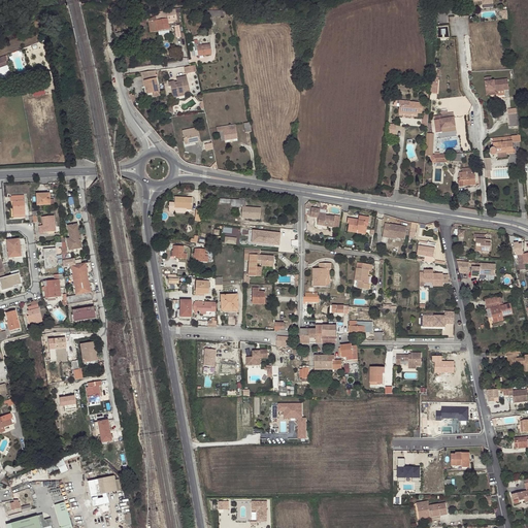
[(175,9),(155,12),(158,31),(159,35),(169,33),(167,22),(177,21),(176,13),(177,13),(177,11),(176,12),(175,9)]
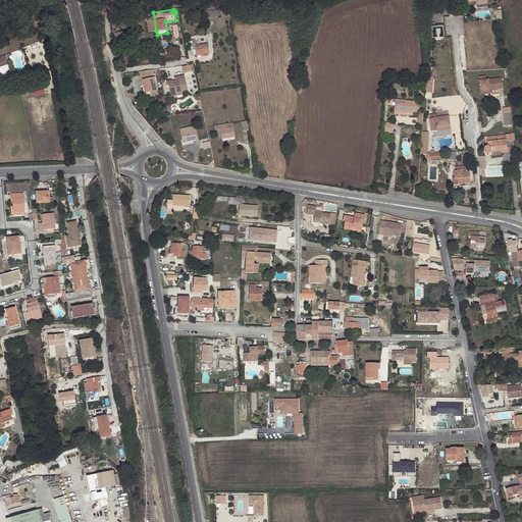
[(156,31),(153,12),(146,14),(146,18),(147,21),(149,32),(156,31)]
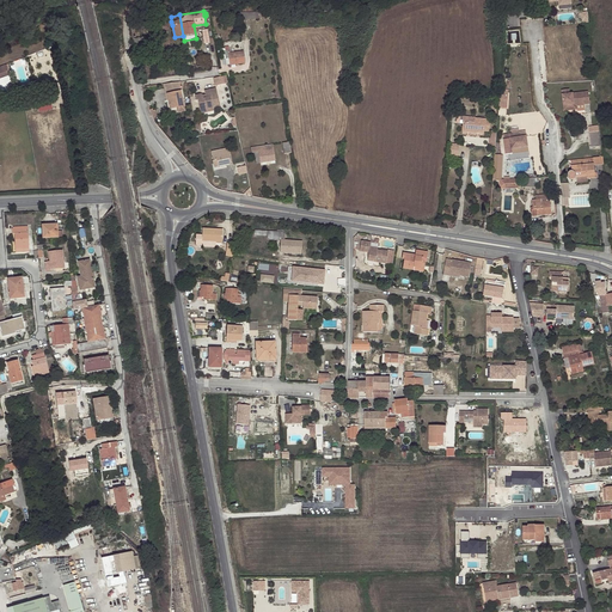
[(225,47),(226,57),(228,57),(230,65),(245,63),(244,51),(230,53),(228,46),(225,47)]
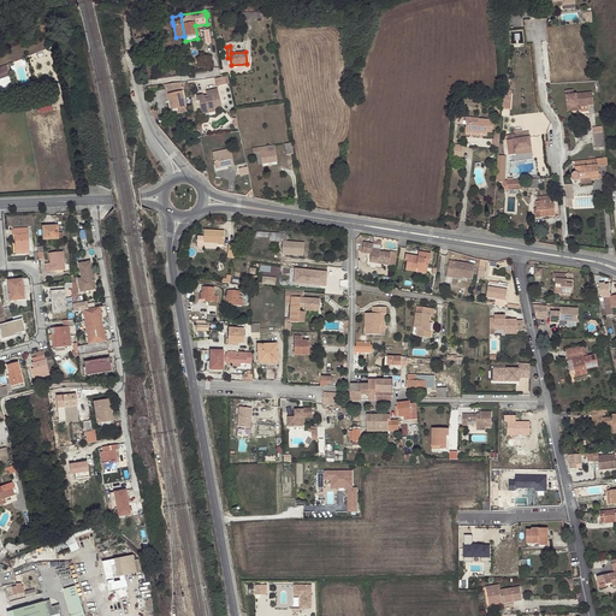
[(7,65),(0,67),(0,78),(10,76),(7,65)]
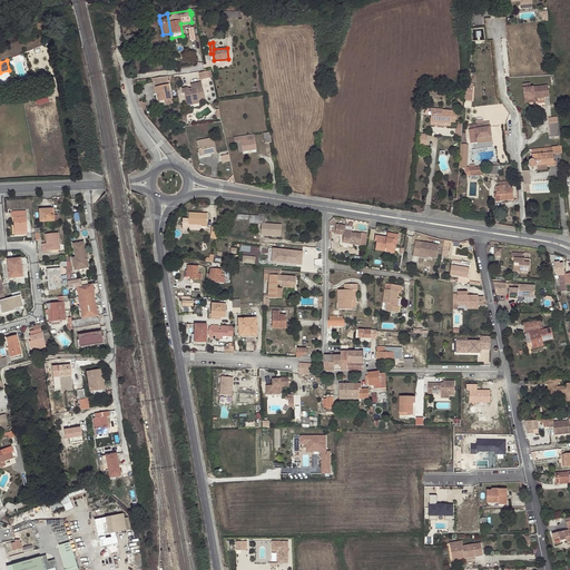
[(189,91),(188,89),(188,88),(187,88),(186,88),(182,89),(183,94),(184,94),(187,106),(193,104),(193,101),(198,100),(205,98),(202,82),(190,85),(192,88),(192,91),(189,91)]
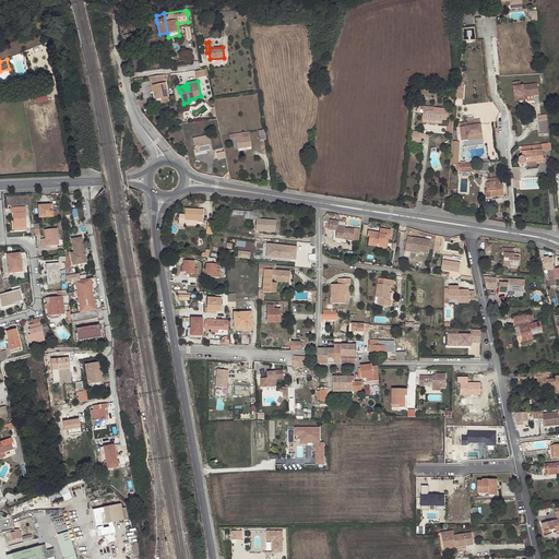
[(536,83),(521,84),(521,81),(511,82),(512,96),(513,96),(514,102),(535,99),(534,95),(537,95),(536,83)]
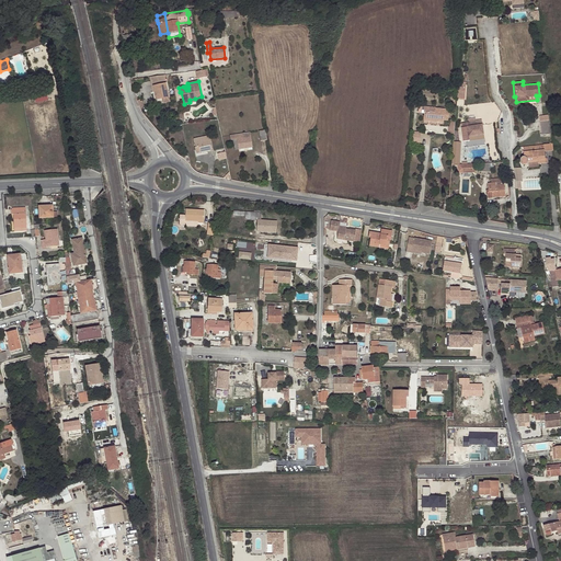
[(165,83),(152,86),(156,100),(169,98),(165,83)]
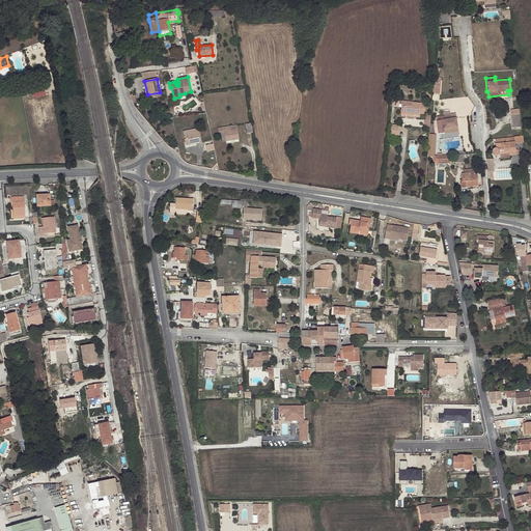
[(403,107),(402,112),(414,113),(414,115),(420,115),(420,113),(424,114),(425,104),(412,103),(412,102),(401,101),(400,106),(403,107)]
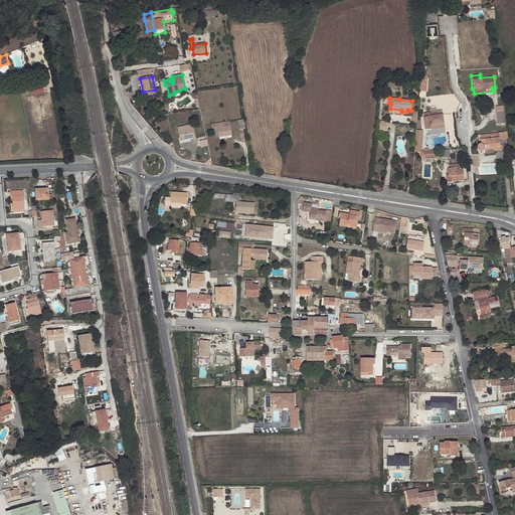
[(444,128),(442,110),(437,110),(437,108),(430,109),(431,112),(421,113),(423,130),(444,128)]
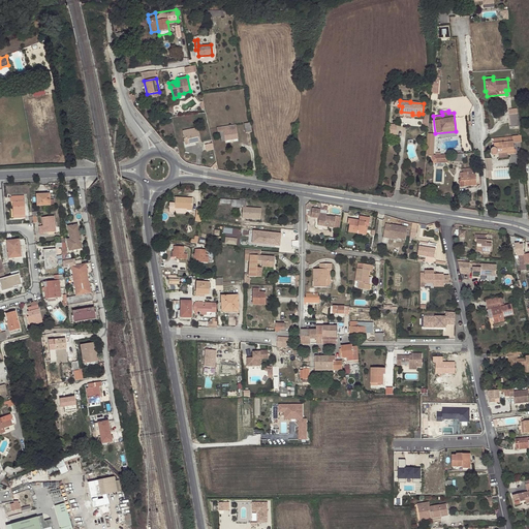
[(518,114),(509,115),(510,127),(520,126),(518,114)]
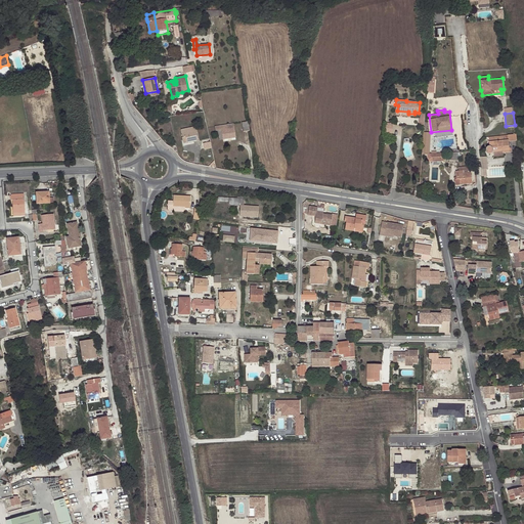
[(219,140),(229,138),(228,136),(235,135),(233,124),(215,127),(215,130),(218,130),(219,140)]
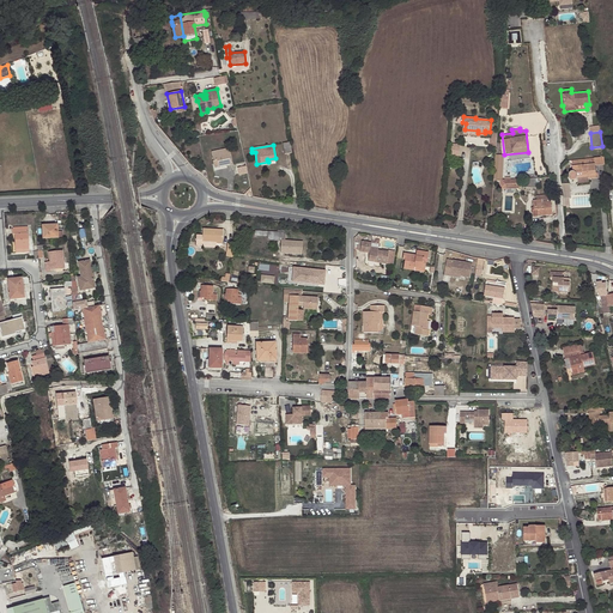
[(217,161),(218,164),(226,163),(226,165),(231,164),(229,153),(220,156),(220,151),(212,152),(213,161),(217,161)]
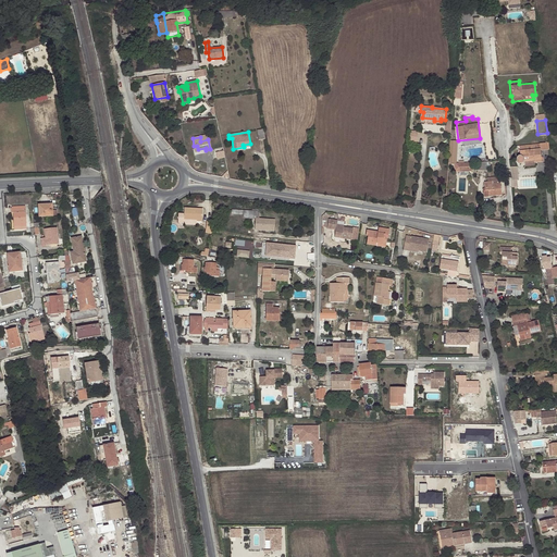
[(541,149),(520,151),(521,157),(520,157),(519,156),(518,157),(518,158),(517,159),(517,160),(518,161),(518,162),(519,163),(520,163),(521,163),(522,162),(523,161),(534,160),(534,162),(542,162),(541,149)]
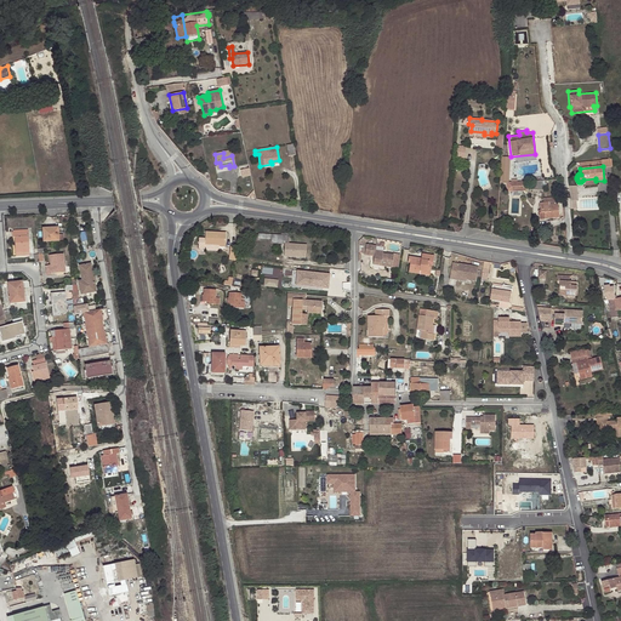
[(545,180),(533,181),(533,191),(546,189),(545,180)]
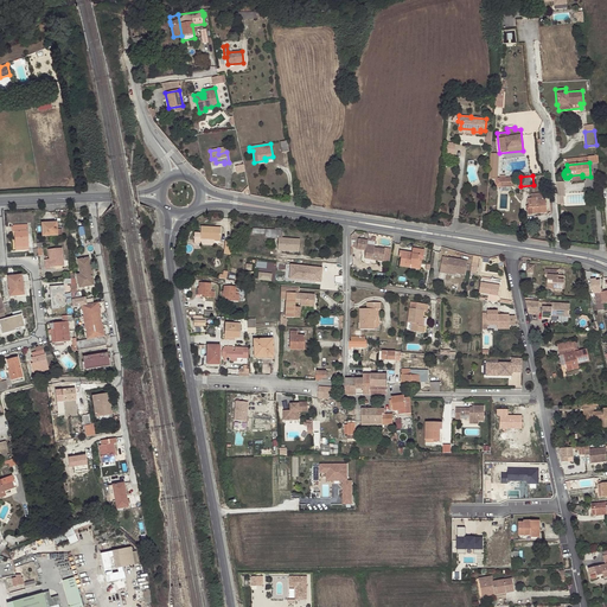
[(515,177),(496,178),(496,187),(516,186),(515,177)]
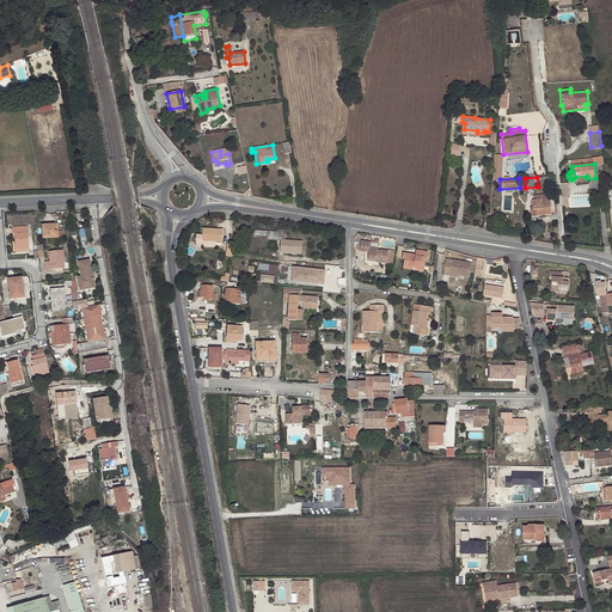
[(549,194),(536,195),(536,200),(532,200),(533,209),(531,209),(532,216),(538,215),(551,214),(549,194)]
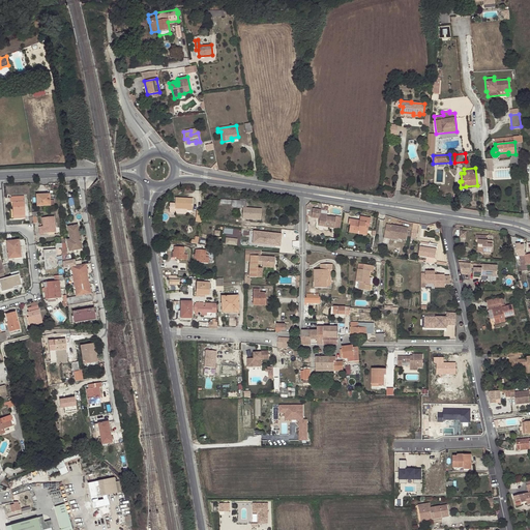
[(50,194),(36,195),(36,206),(51,206),(51,205),(54,205),(54,200),(50,200),(50,194)]
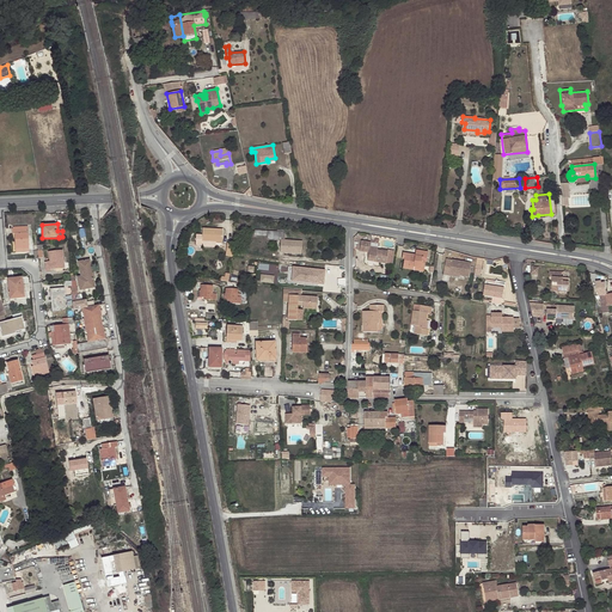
[(28,226),(13,227),(13,234),(14,234),(16,252),(29,251),(28,226)]
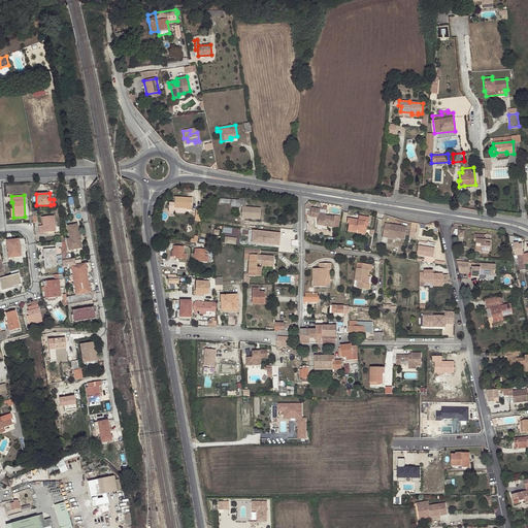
[(173,207),(184,208),(191,208),(192,198),(174,197),(174,204),(173,207)]
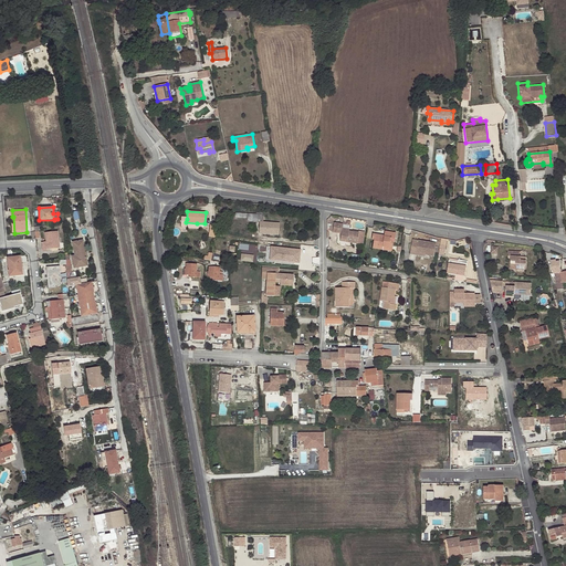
[(260,221),(259,229),(261,229),(261,233),(279,234),(279,222),(262,222),(263,215),(262,215),(262,212),(260,212),(260,215),(236,212),(234,217),(247,218),(245,221),(260,221)]
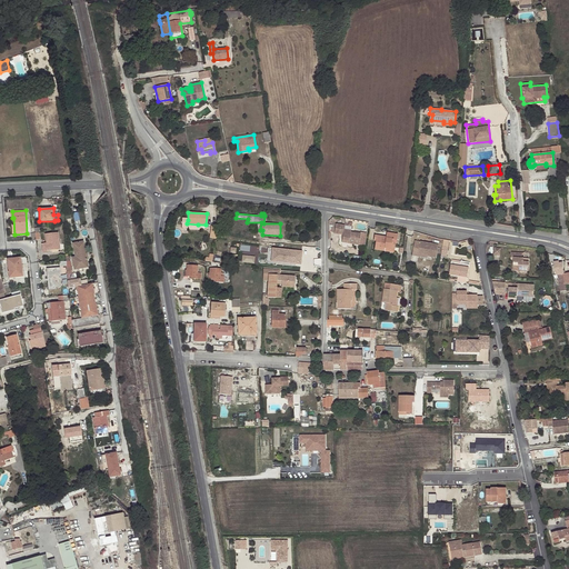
[(343,233),(342,239),(349,240),(349,242),(360,243),(361,232),(351,231),(351,229),(345,228),(346,223),(336,222),(335,231),(343,233)]
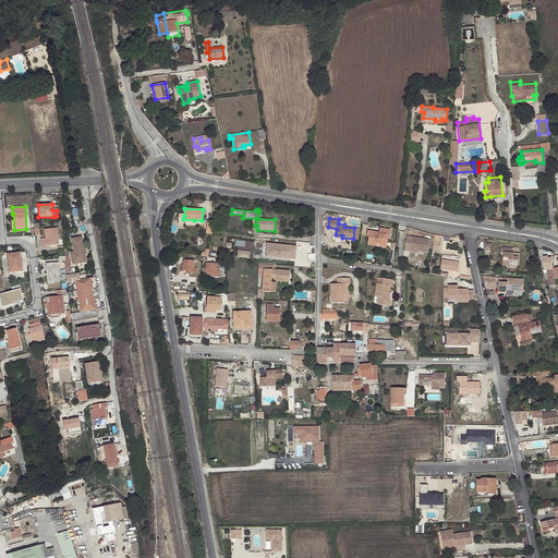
[(41,246),(51,245),(51,243),(59,242),(57,228),(44,229),(45,238),(40,239),(41,246)]
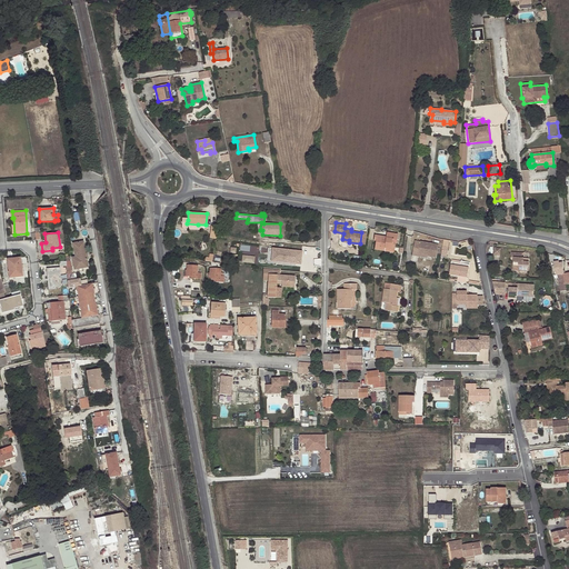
[(376,240),(375,245),(391,247),(391,242),(395,243),(396,243),(398,235),(387,232),(386,238),(385,241),(381,240),(381,237),(375,236),(373,240),(376,240)]
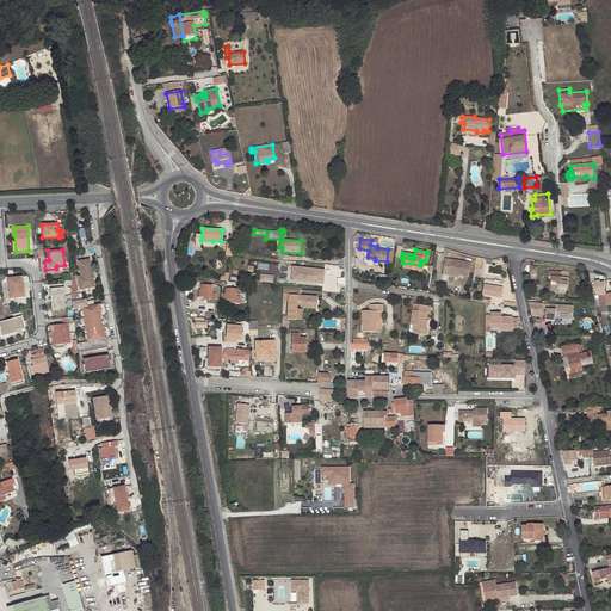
[(80,289),(85,289),(85,284),(94,282),(90,259),(78,261),(81,276),(78,277),(80,289)]
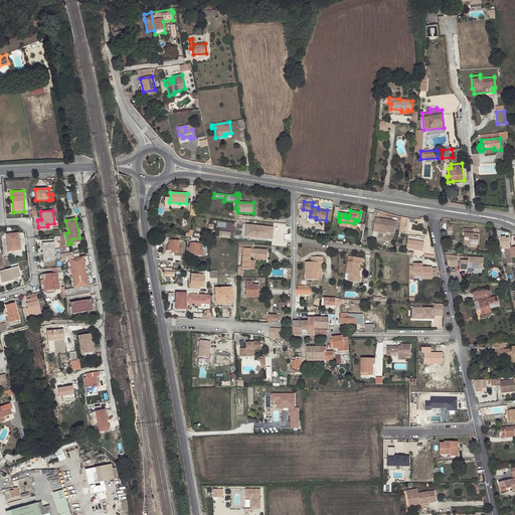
[(375,218),(374,226),(375,226),(391,229),(395,230),(397,222),(375,218)]
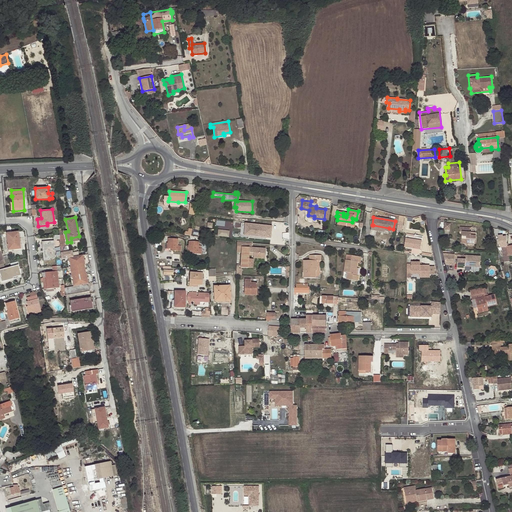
[(233,236),(234,221),(217,220),(217,225),(221,225),(220,235),(233,236)]
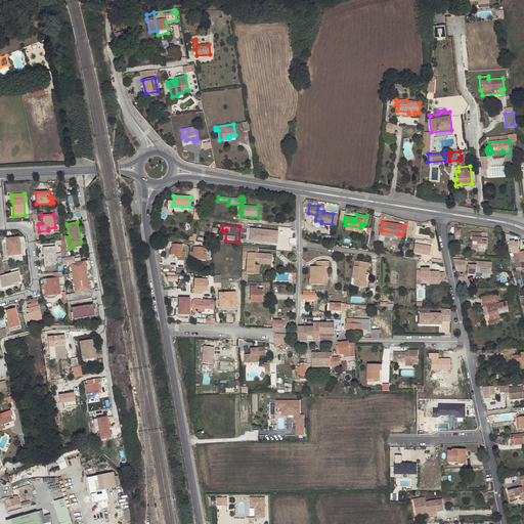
[(280,244),(281,230),(249,227),(248,241),(280,244)]
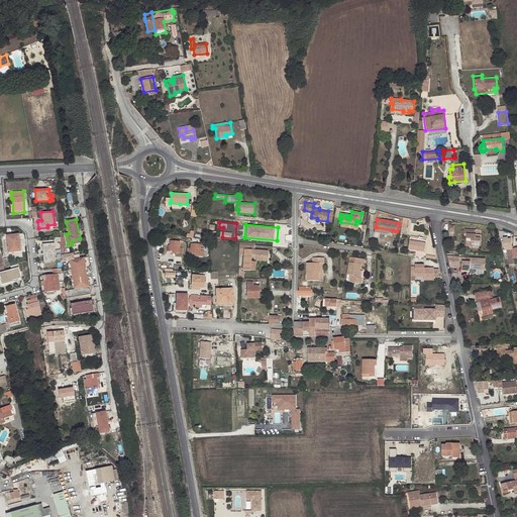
[(473,229),(462,227),(461,232),(464,233),(462,244),(477,246),(478,237),(473,237),(473,234),(472,233),(473,229)]
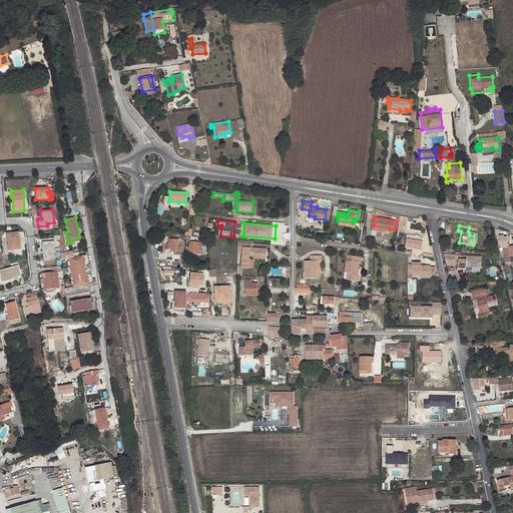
[(8,250),(20,249),(19,231),(6,233),(8,250)]
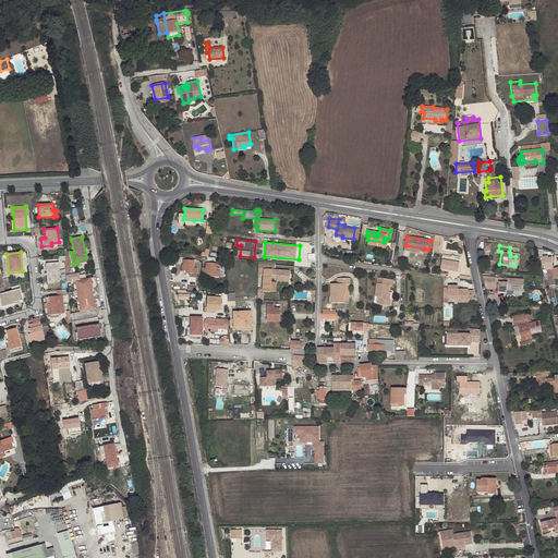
[(540,265),(541,270),(547,269),(548,286),(555,286),(555,279),(557,278),(557,267),(555,268),(555,267),(554,265),(552,266),(552,258),(547,258),(547,256),(543,257),(543,258),(544,265),(540,265)]
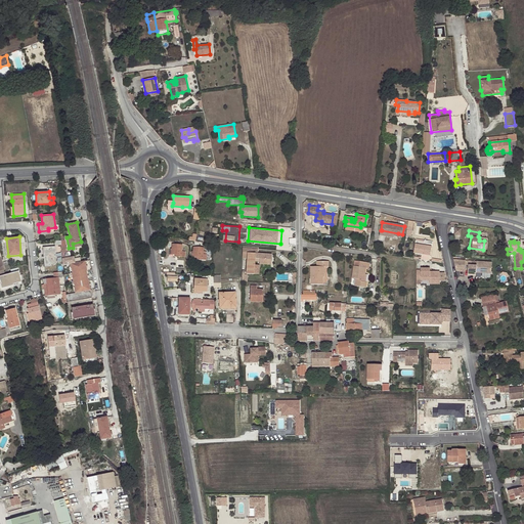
[(432,244),(416,242),(413,253),(430,256),(432,244)]
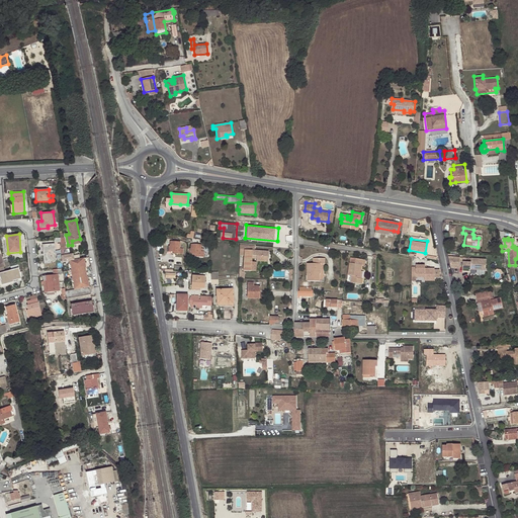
[(170,241),(169,246),(169,252),(173,252),(175,252),(175,254),(182,254),(183,249),(179,248),(180,242),(170,241)]
